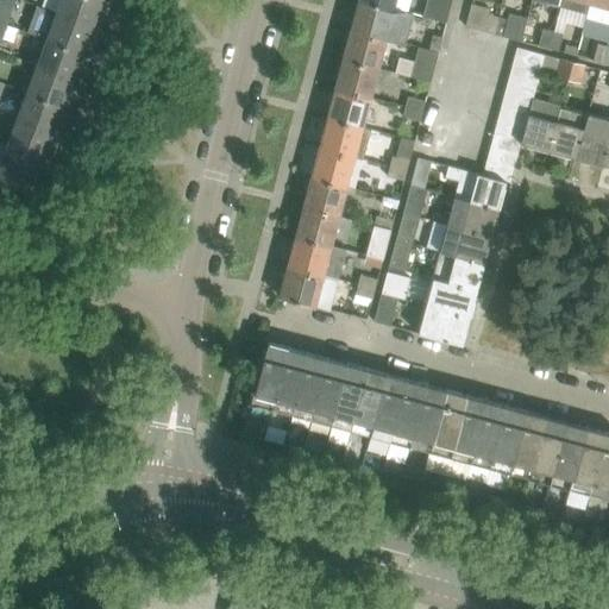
[(0,0),(0,20),(5,23),(13,0),(0,0)]
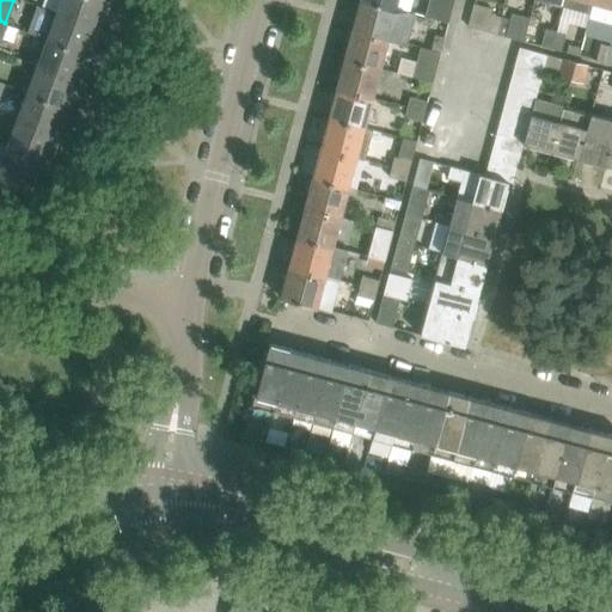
[(92,25),(102,0),(60,0),(56,12),(92,25)]
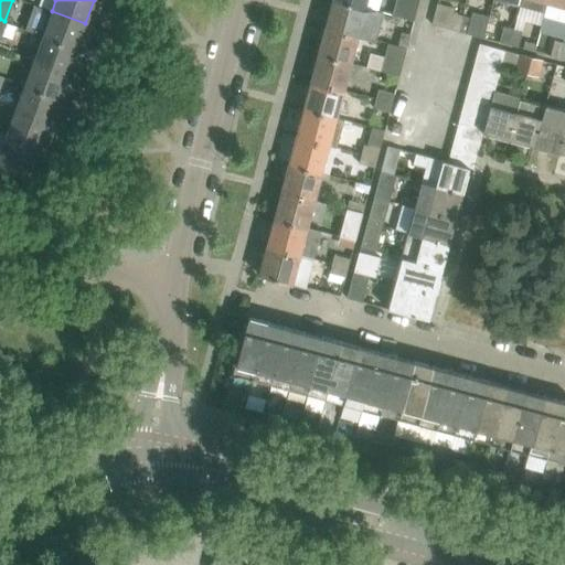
[(336,0),(331,0),(324,27),(358,35),(376,40),(383,12),(377,11),(365,8),(336,0)]
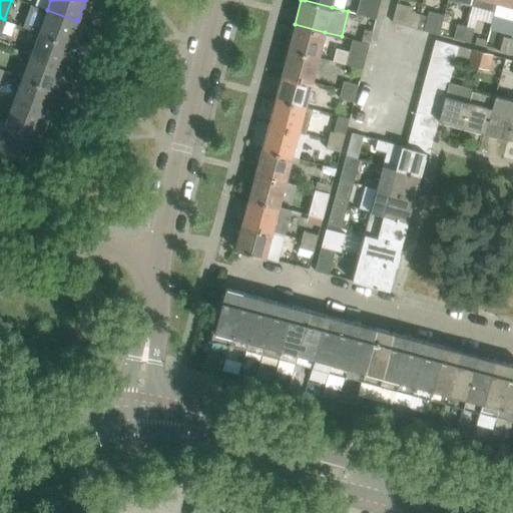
[(305,0),(332,7),(343,10),(345,0),(305,0)]
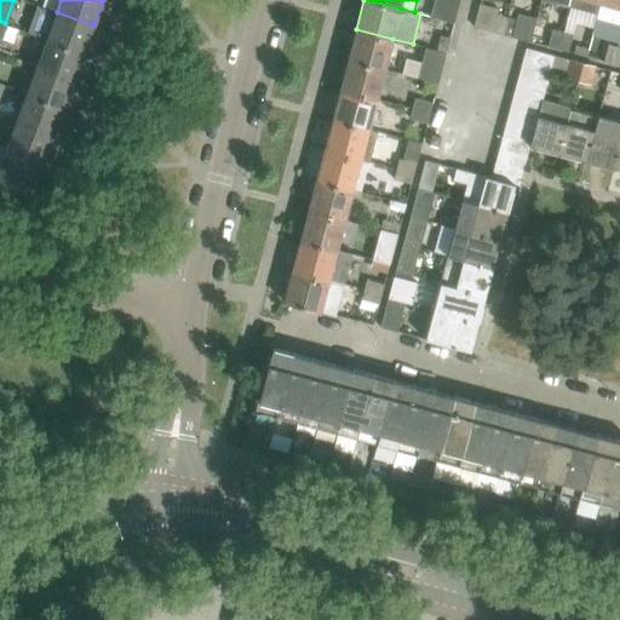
[(454,22),(459,0),(434,0),(430,16),(431,17),(454,22)]
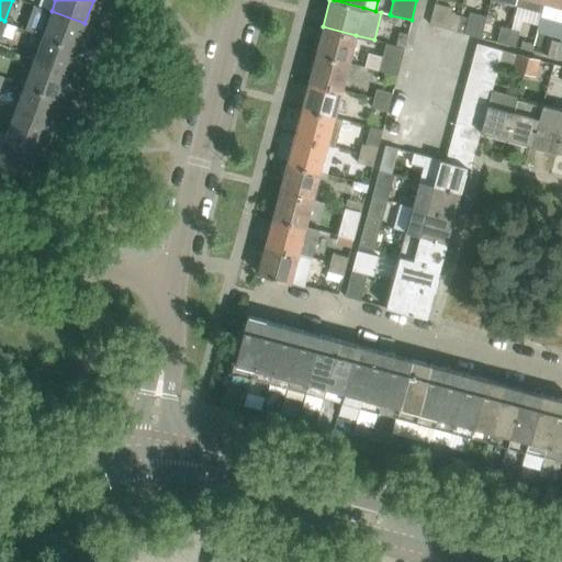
[(541,12),(543,2),(543,0),(516,0),(516,6),(541,12)]
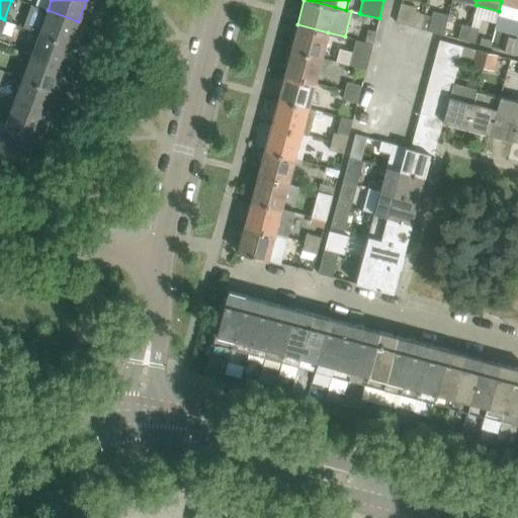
[(517,20),(517,0),(501,0),(501,2),(499,11),(498,15),(517,20)]
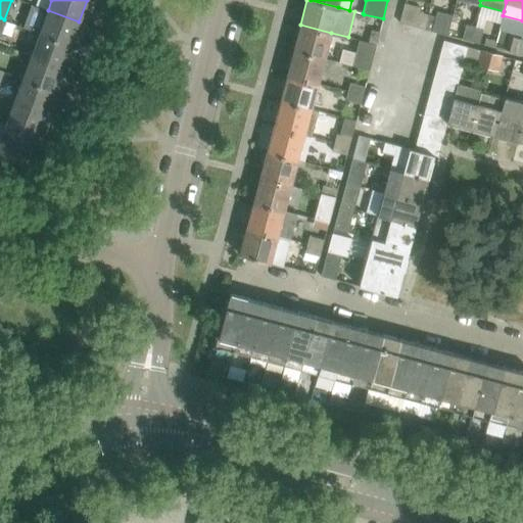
[(399,22),(423,29),(427,14),(419,12),(421,7),(405,2),(399,22)]
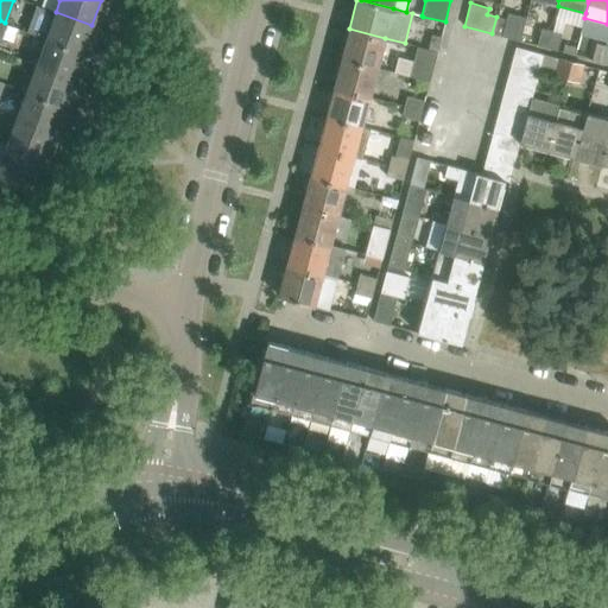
[(82,51),(92,25),(56,12),(46,38),(82,51)]
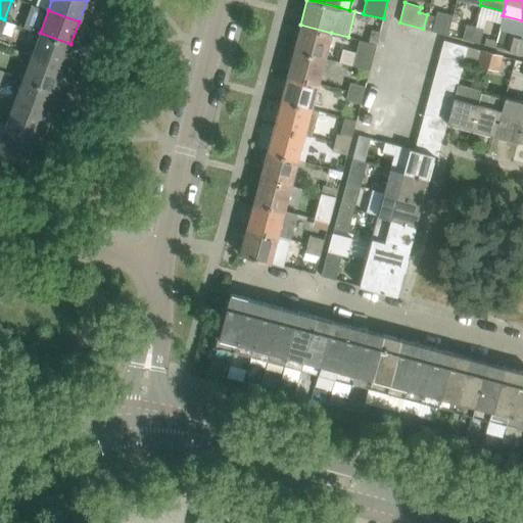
[(427,14),(423,29),(446,35),(453,15),(437,11),(435,16),(427,14)]
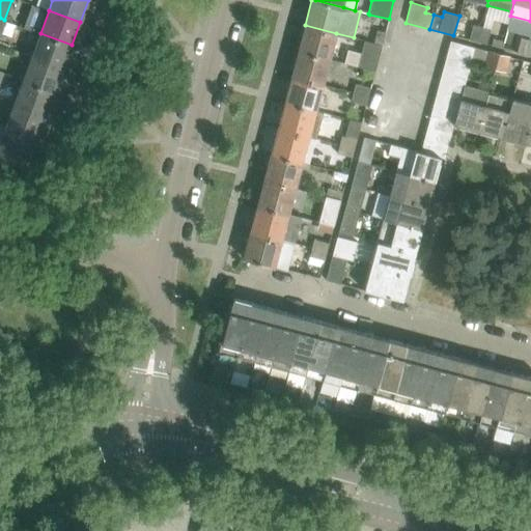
[(473,24),(469,39),(477,42),(481,26),(473,24)]
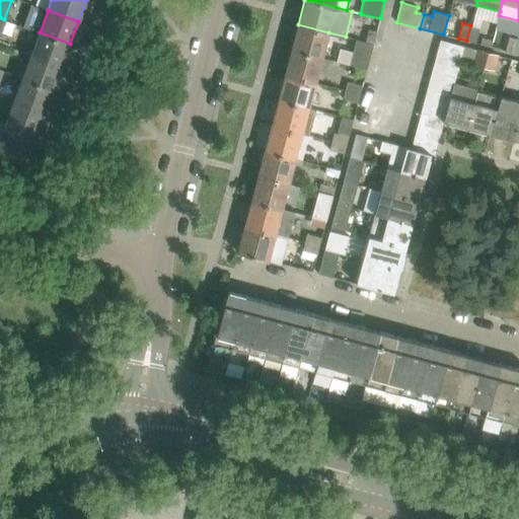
[(298,24),(292,50),(322,58),(328,32),(298,24)]
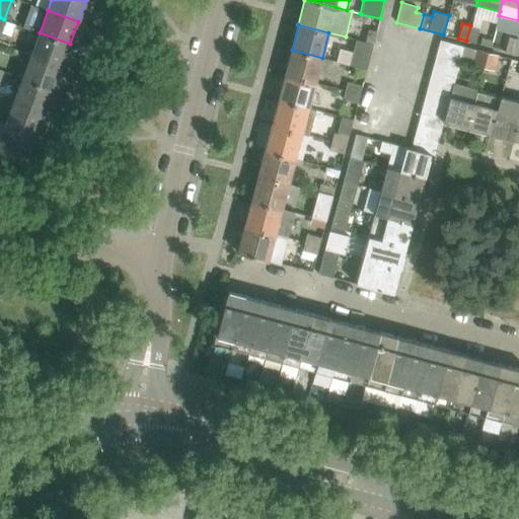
[(479,27),(470,25),(466,41),(475,43),(479,27)]
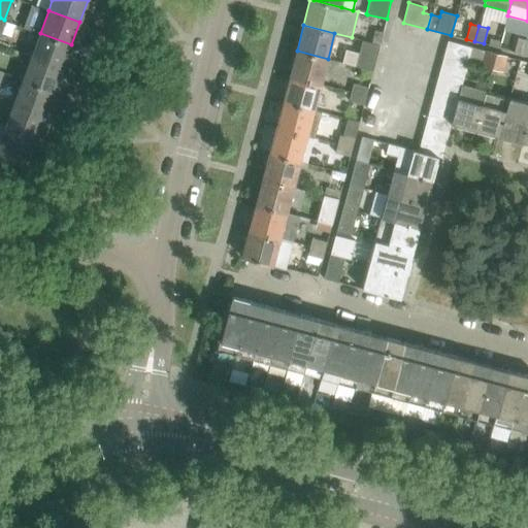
[(375,29),(371,42),(380,44),(383,31),(375,29)]
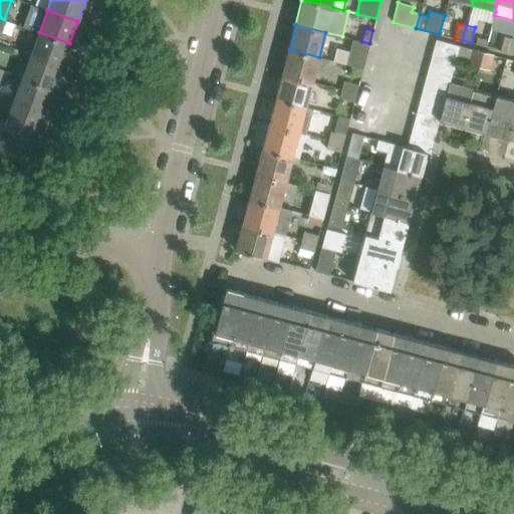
[(61,66),(69,43),(39,32),(31,55),(61,66)]
